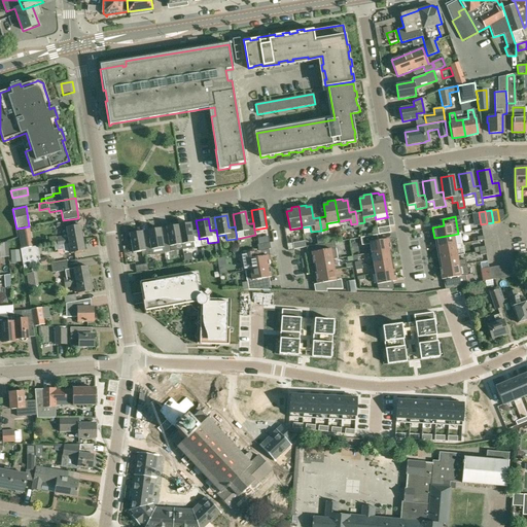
[(199,235),(192,236),(190,223),(178,225),(181,244),(194,242),(195,248),(201,247),(200,239),(199,239),(199,235)]
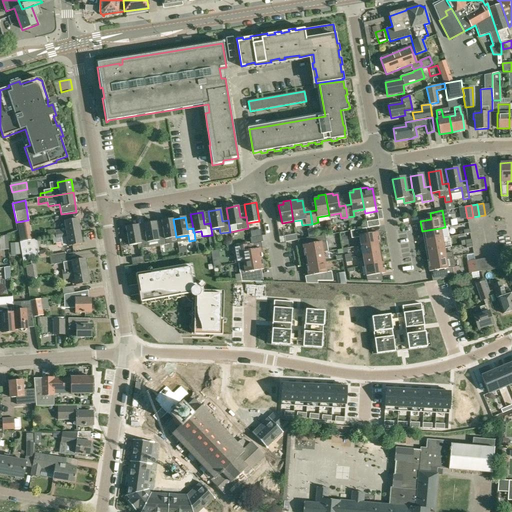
[(66,234),(80,231),(78,219),(64,221),(66,234)]
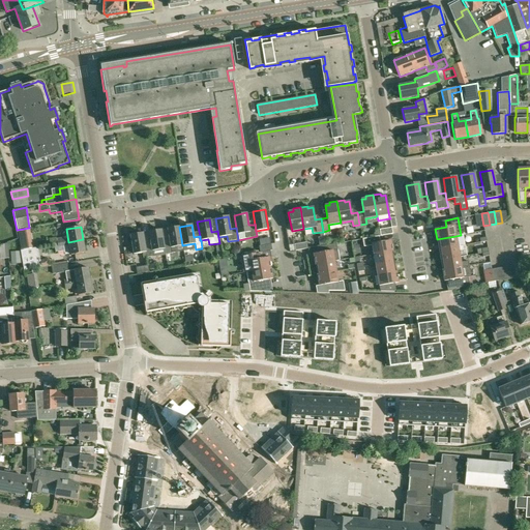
[(169,241),(164,242),(163,242),(164,248),(165,255),(177,253),(176,246),(182,245),(179,227),(167,229),(169,241)]
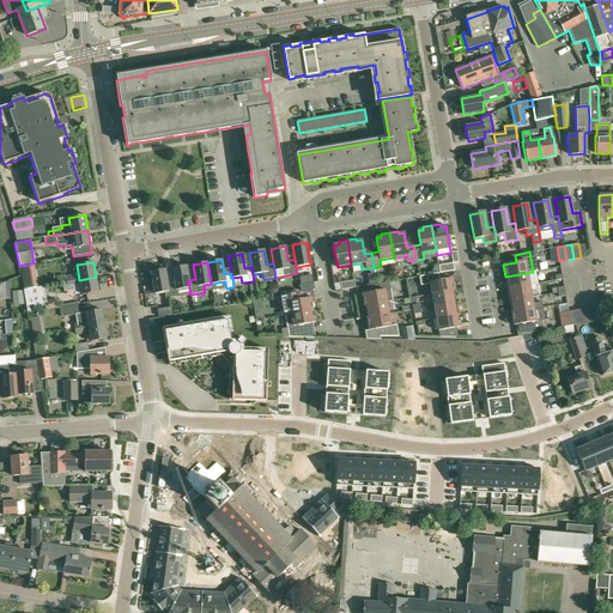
[(438,266),(439,273),(454,271),(453,263),(438,266)]
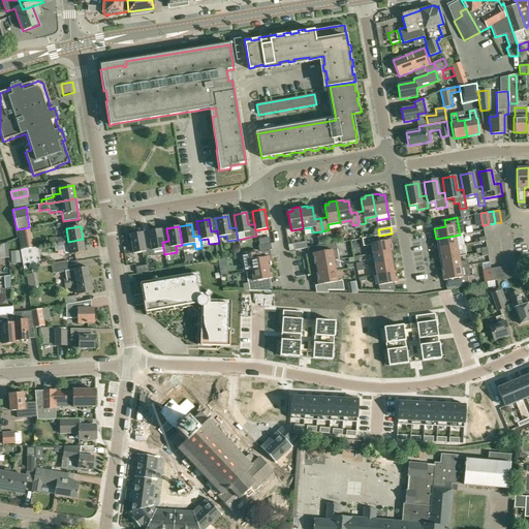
[(150,244),(145,245),(144,245),(146,252),(146,257),(153,256),(152,251),(163,248),(162,242),(163,242),(160,229),(148,231),(150,244)]
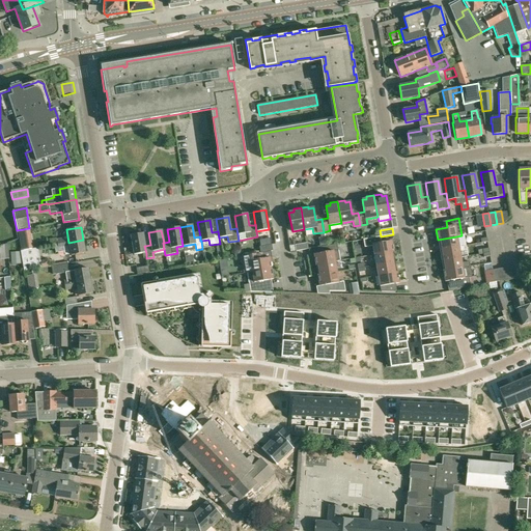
[(144,246),(145,246),(143,233),(130,235),(134,255),(146,253),(144,246)]
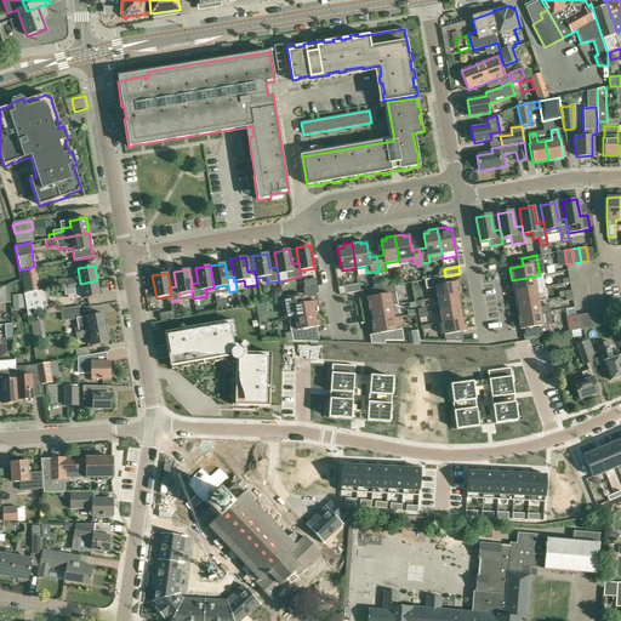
[(444,277),(438,278),(425,280),(426,289),(436,288),(437,298),(460,295),(457,281),(445,284),(444,277)]
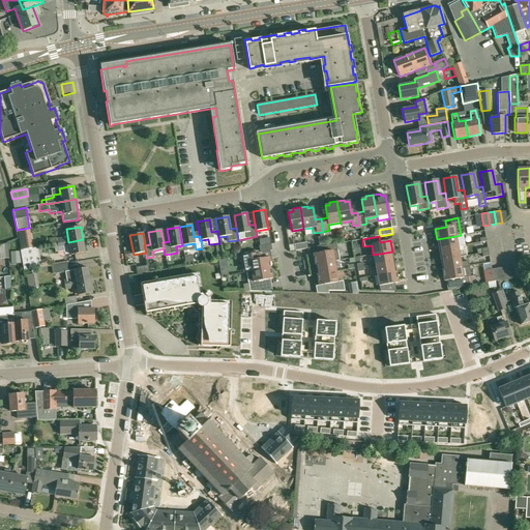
[(458,246),(455,236),(437,239),(439,249),(458,246)]
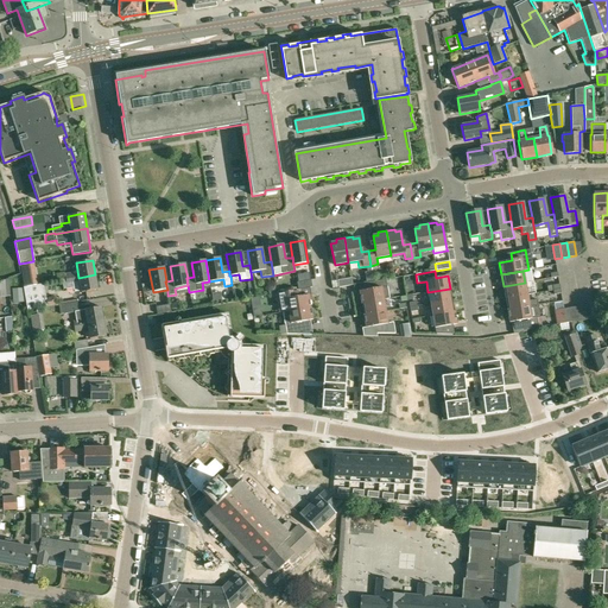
[(95,274),(78,278),(74,278),(65,280),(67,286),(80,284),(82,293),(97,290),(95,274)]
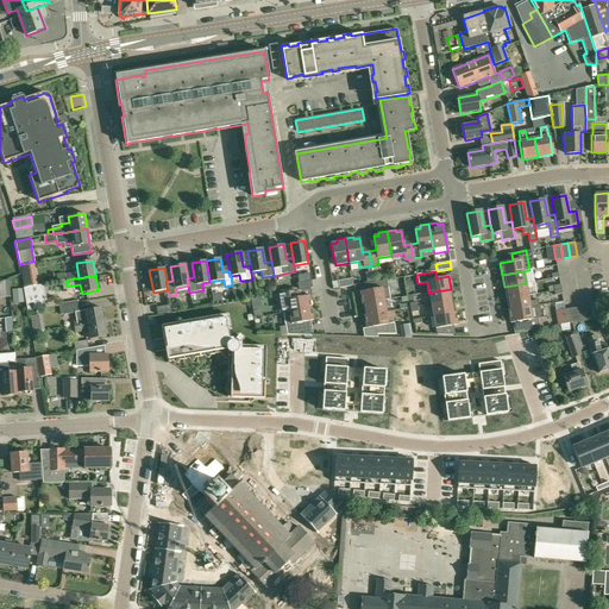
[(339,288),(353,286),(352,278),(338,281),(339,288)]
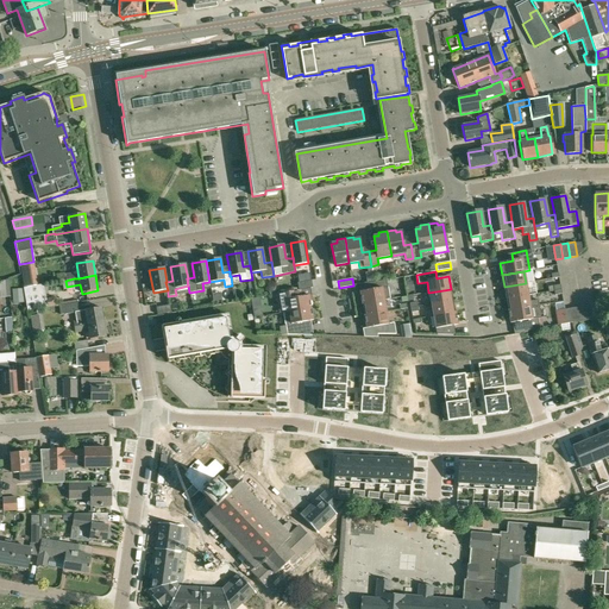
[(362,305),(384,300),(389,299),(387,280),(372,282),(374,289),(359,292),(362,305)]
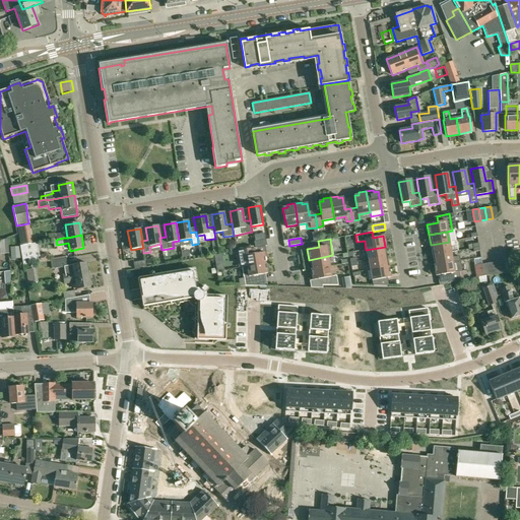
[(255,248),(264,246),(267,246),(265,240),(254,242),(255,248)]
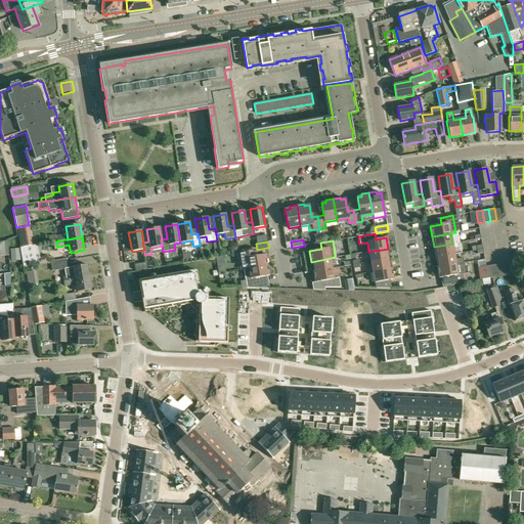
[(457,243),(452,244),(434,247),(435,257),(454,254),(453,248),(456,247),(459,246),(457,243)]
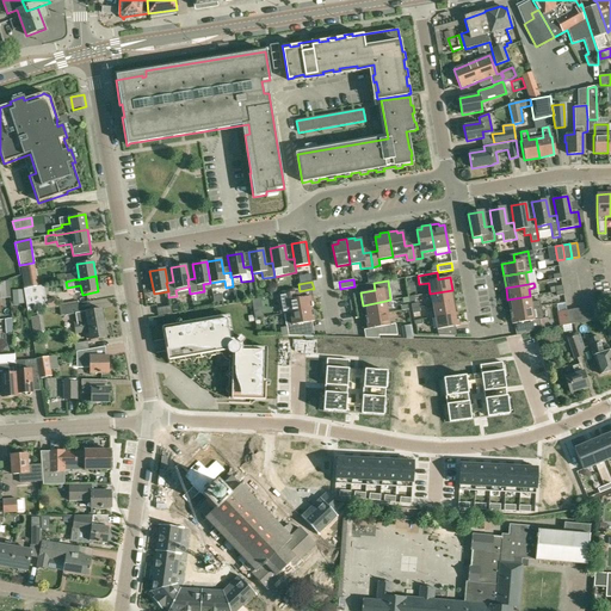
[(44,285),(23,289),(28,313),(48,309),(44,285)]
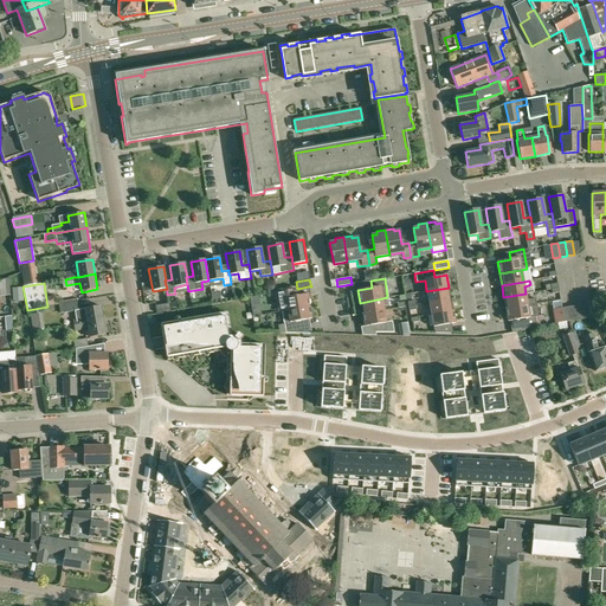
[(308,287),(297,289),(276,292),(275,285),(270,285),(268,289),(268,294),(274,294),(275,301),(278,300),(279,311),(309,307),(308,298),(310,297),(308,287)]
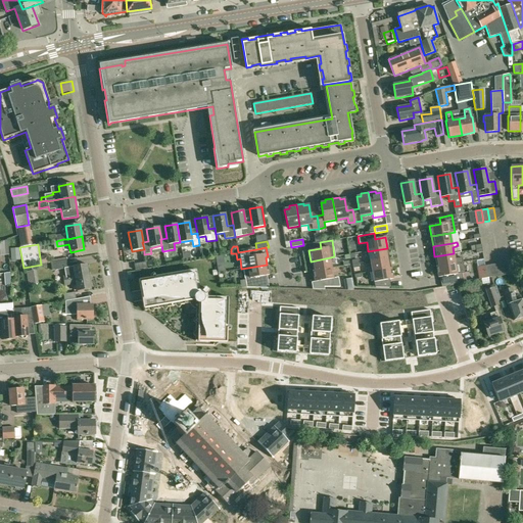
[(10,249),(11,260),(20,259),(19,248),(10,249)]
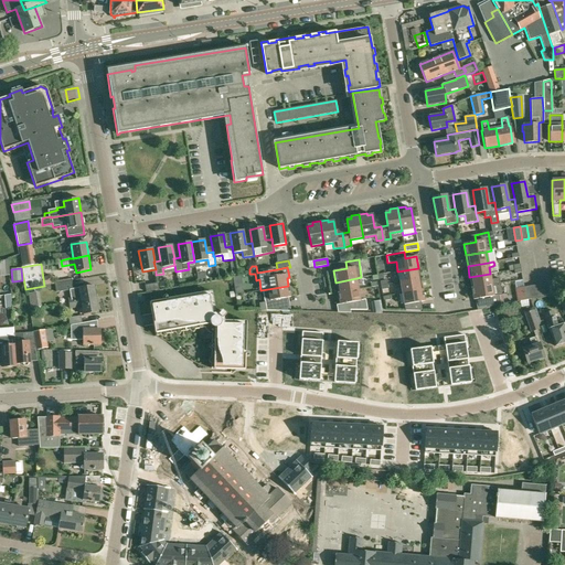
[(418,268),(397,272),(400,283),(420,279),(418,268)]
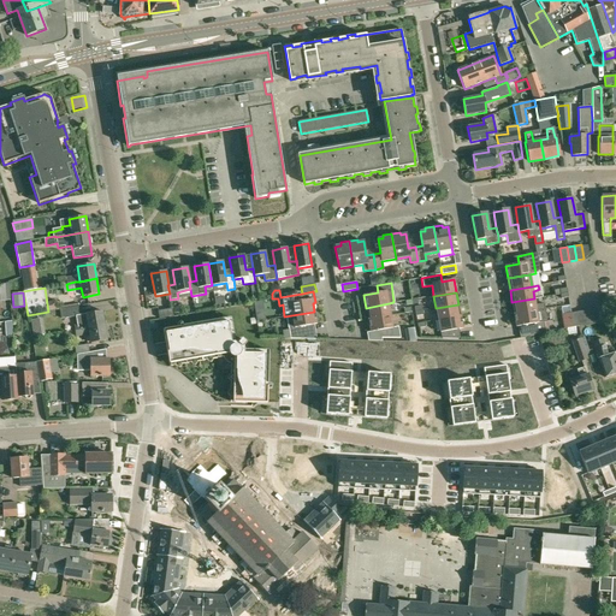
[(537,311),(534,298),(511,302),(514,314),(537,311)]
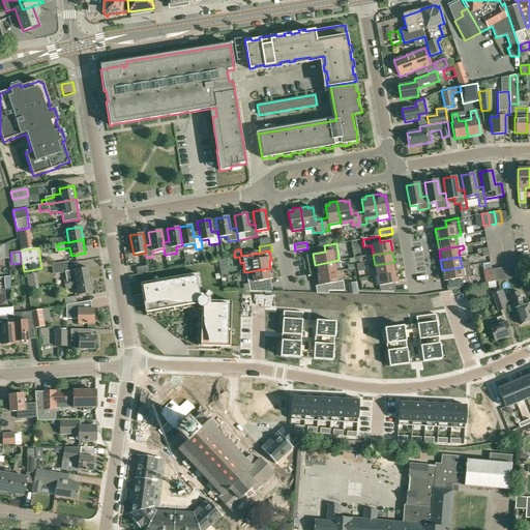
[(334,261),(315,265),(317,275),(335,271),(334,261)]
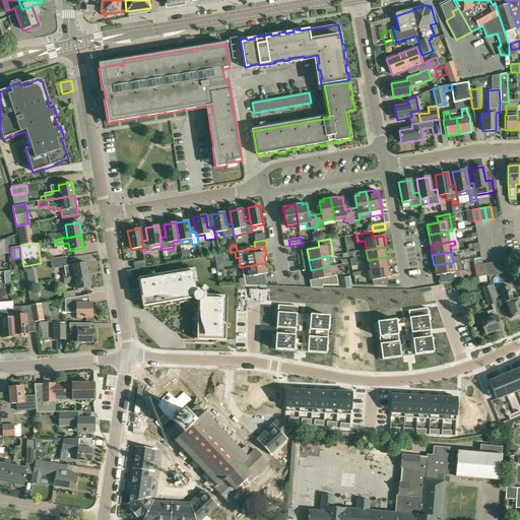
[(389,267),(387,257),(368,260),(370,270),(389,267)]
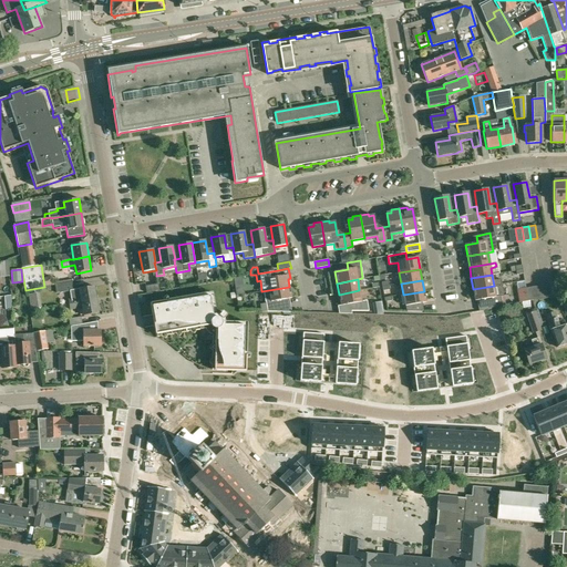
[(72,290),(74,289),(73,281),(58,285),(59,294),(72,290)]
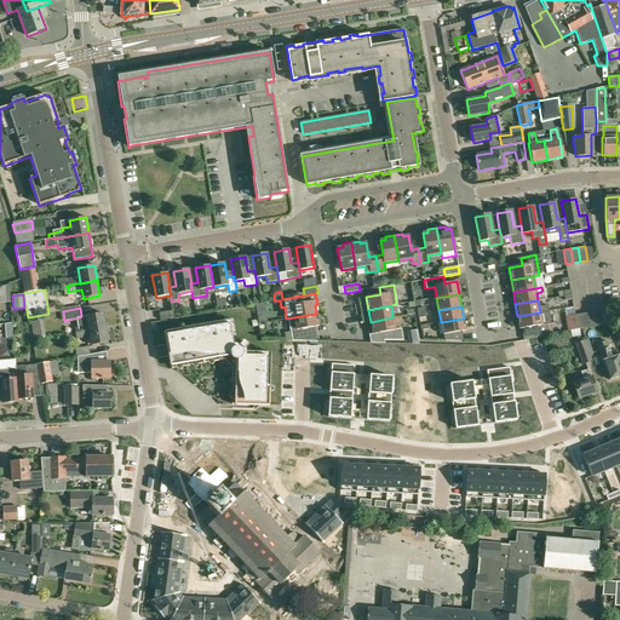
[(604,310),(597,311),(600,325),(607,323),(604,310)]
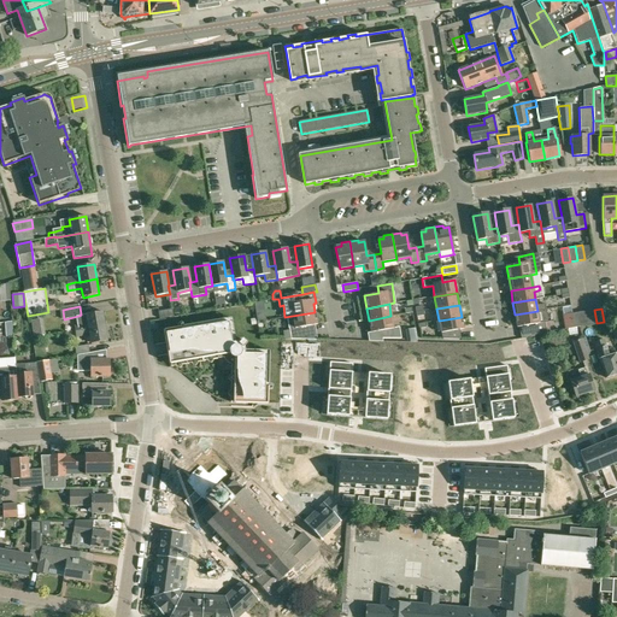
[(174,317),(174,316),(172,310),(158,312),(159,319),(174,317)]
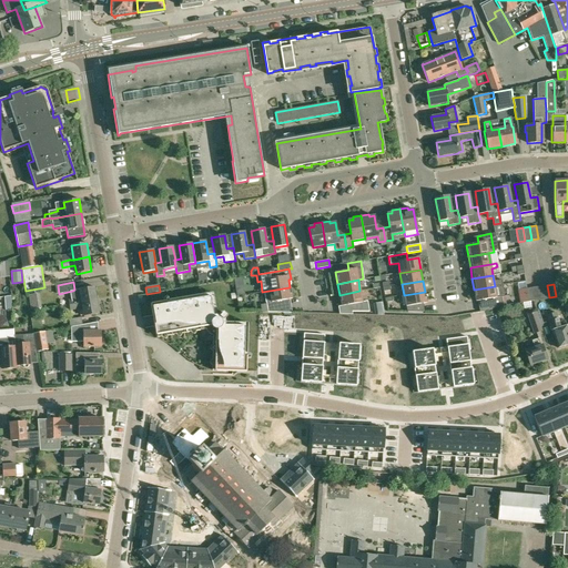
[(549,297),(547,285),(540,286),(543,298),(549,297)]
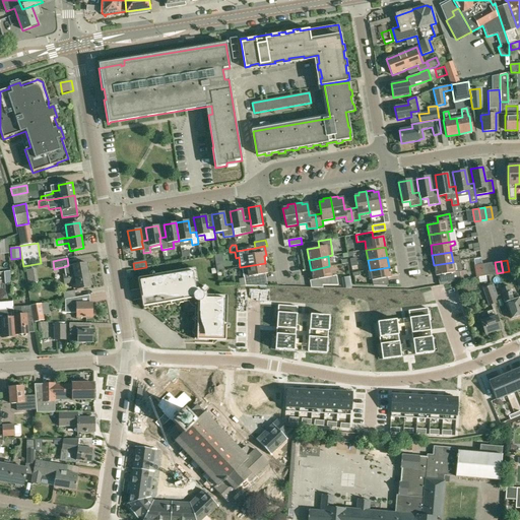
[(453,262),(434,265),(436,276),(447,274),(449,282),(461,280),(459,271),(455,272),(453,262)]
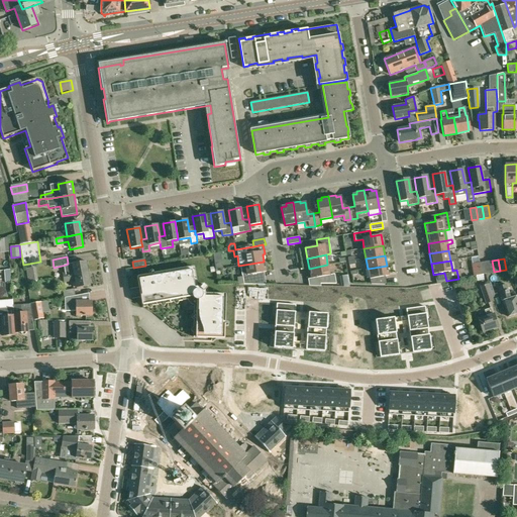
[(63,278),(88,274),(86,262),(70,265),(68,267),(69,273),(62,274),(63,278)]
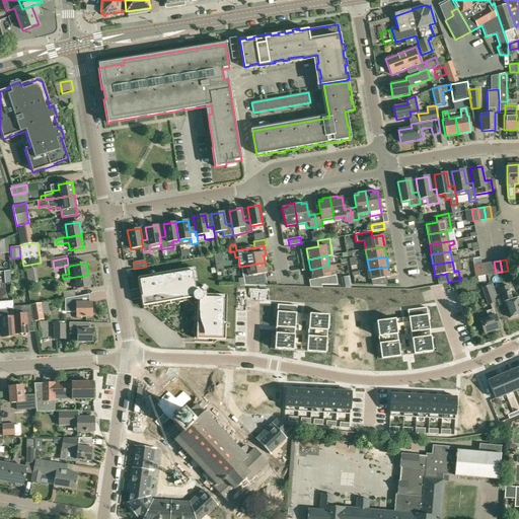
[(265,263),(239,267),(241,267),(244,286),(256,286),(254,275),(267,273),(265,263)]
